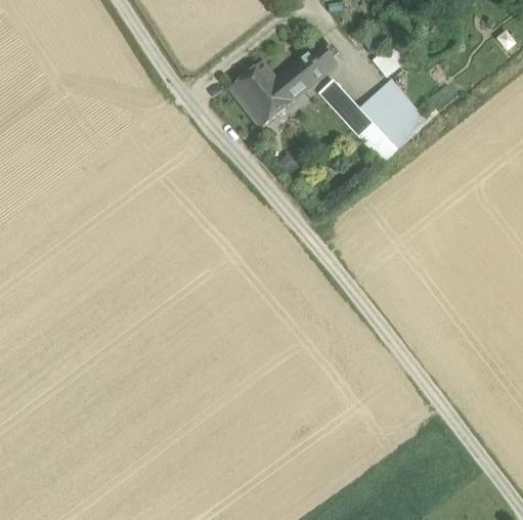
[(376,29),(362,39),(372,51),(386,40),(376,29)]
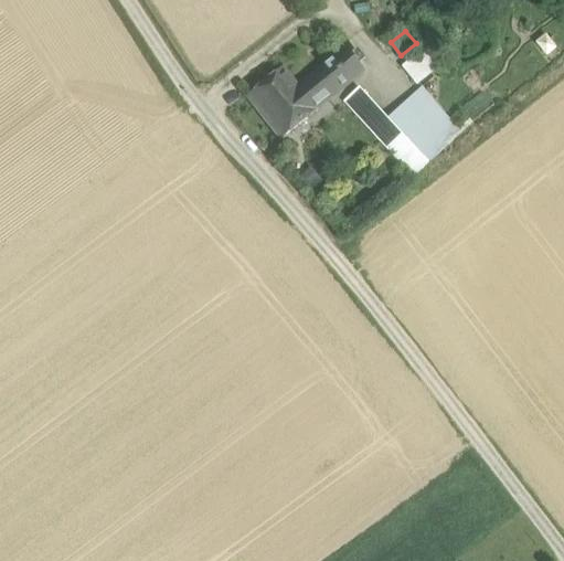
[(425,43),(398,64),(414,82),(440,60),(425,43)]
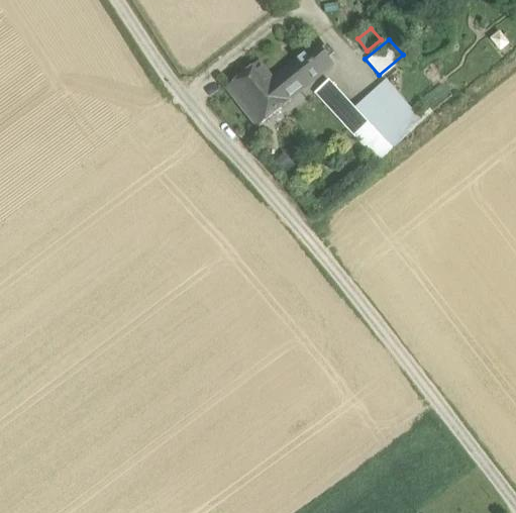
[(314,41),(272,76),(259,59),(224,86),(255,125),(289,99),(289,98),(331,64),(314,41)]
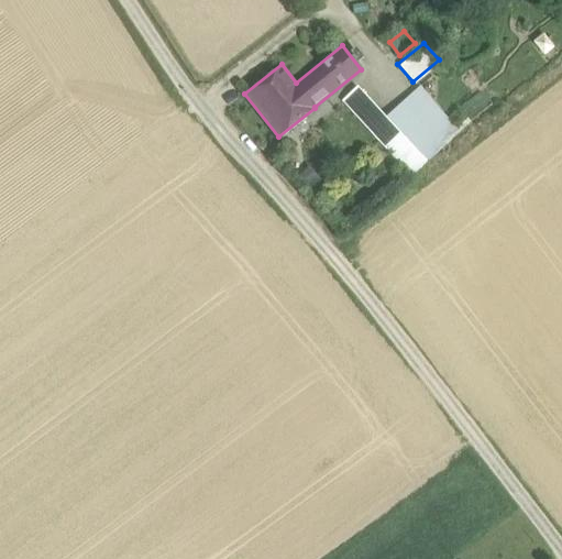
[(397,105),(385,117),(356,86),(342,98),(411,173),(438,149),(397,105)]
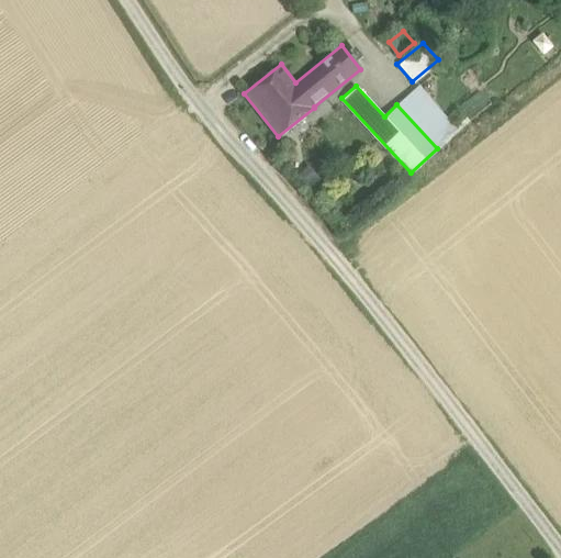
[(415,87),(396,104),(437,148),(492,104),(477,88),(441,114),(415,87)]
